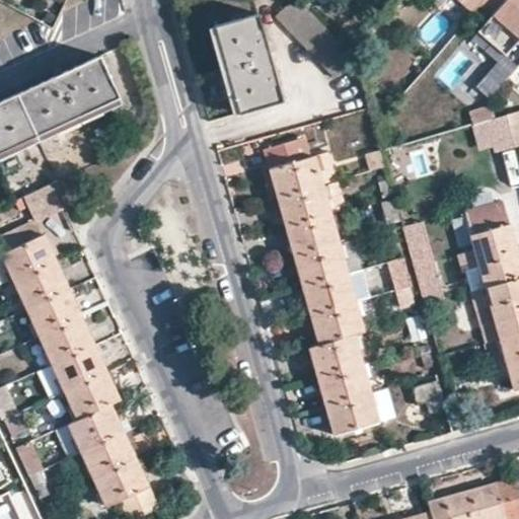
[(299,0),(287,0),(273,16),(332,75),(354,56),(350,53),(310,12),(299,0)]
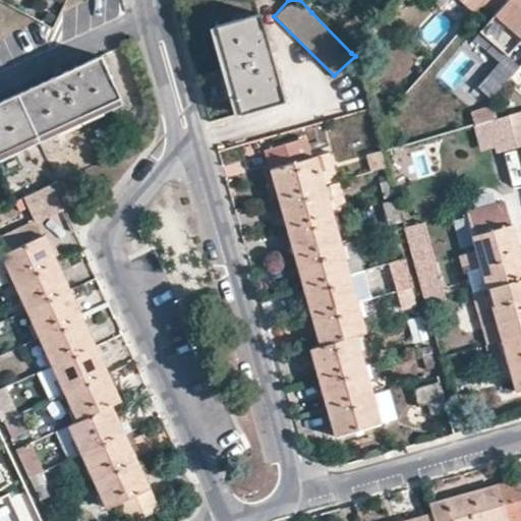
[(459,21),(470,8),(460,0),(452,0),(445,9),(459,21)]
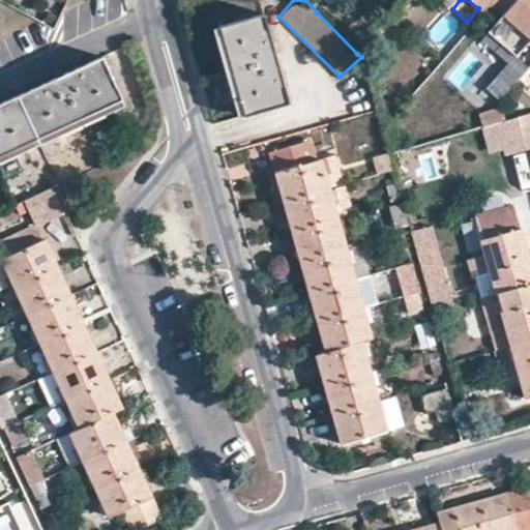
[(470,0),(480,8),(487,1),(488,0),(470,0)]
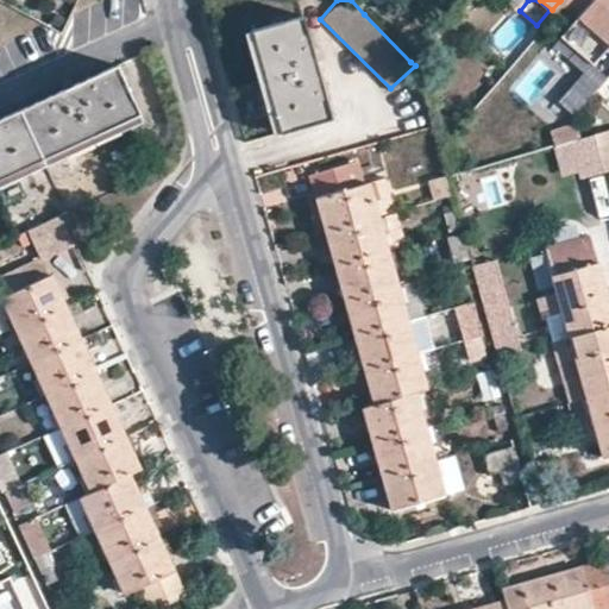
[(608,0),(560,0),(559,1),(608,44),(608,0)]
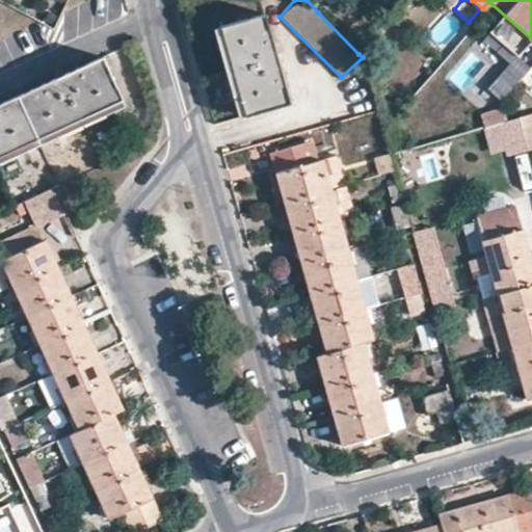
[(261,12),(212,27),(237,114),(287,101),(261,12)]
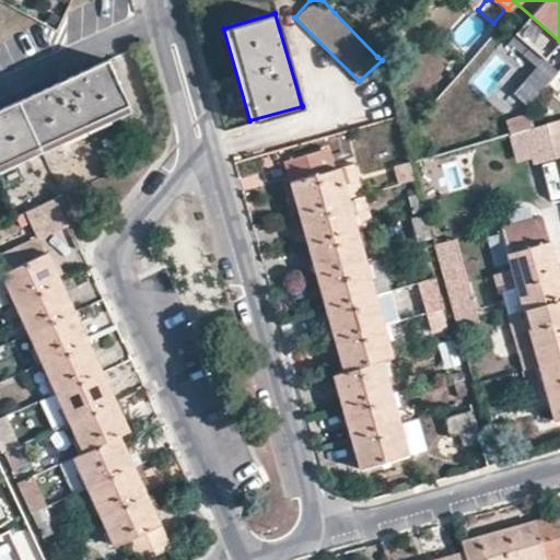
[(392,44),(377,47),(382,60),(382,65),(396,61),(392,44)]
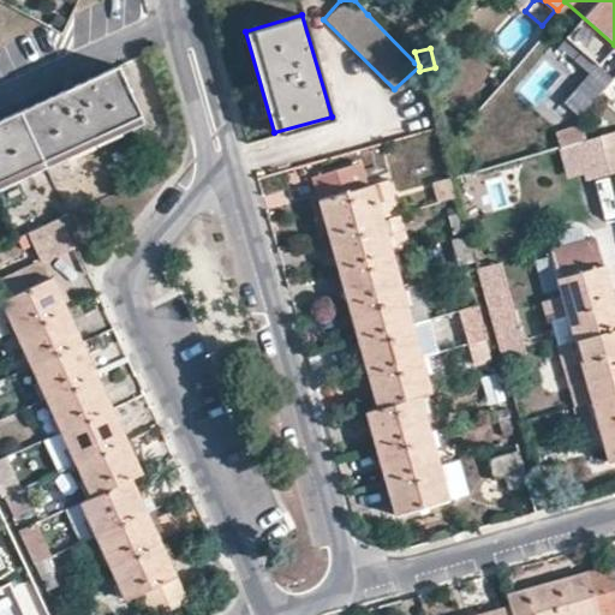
[(0,115),(0,174),(135,113),(113,64),(0,115)]
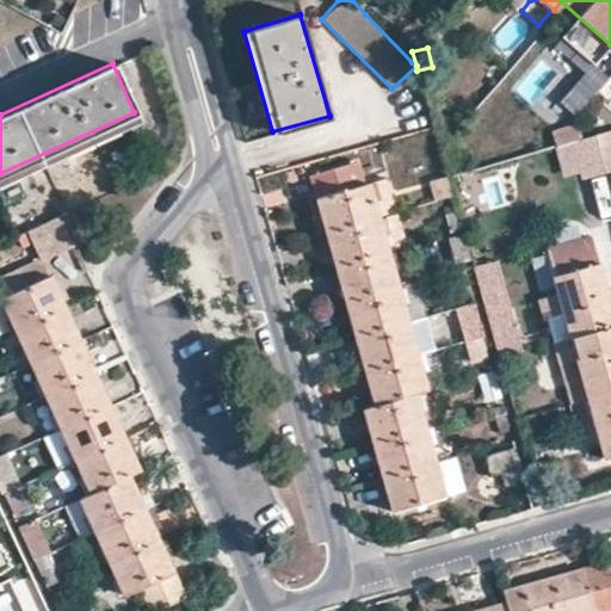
[(610,127),(592,133),(604,170),(610,166),(610,127)]
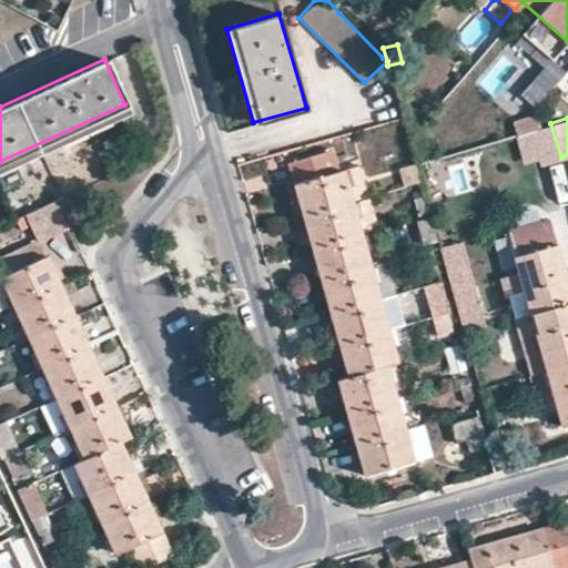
[(290,161),(303,213),(367,194),(358,164),(336,171),(330,149),(290,161)]
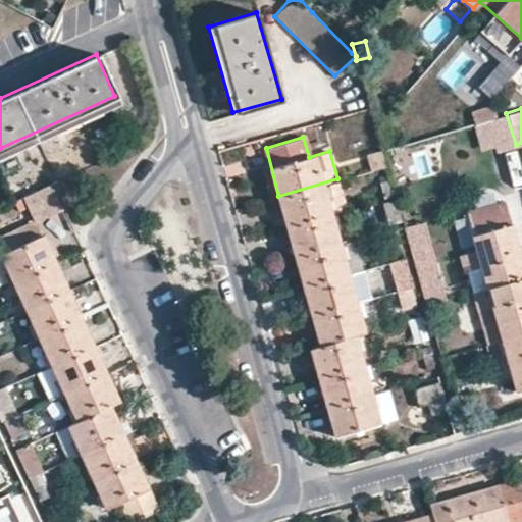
[(403,154),(401,143),(381,148),(383,160),(403,154)]
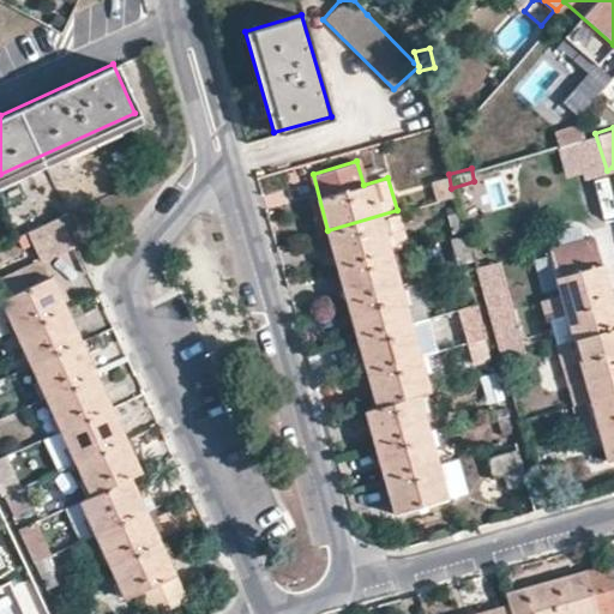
[(437,198),(443,196),(452,192),(451,188),(449,174),(432,181),(437,198)]
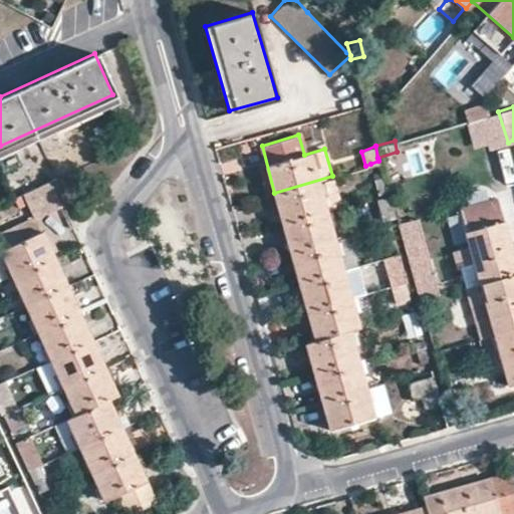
[(378,198),(387,196),(378,161),(370,164),(370,170),(378,198)]
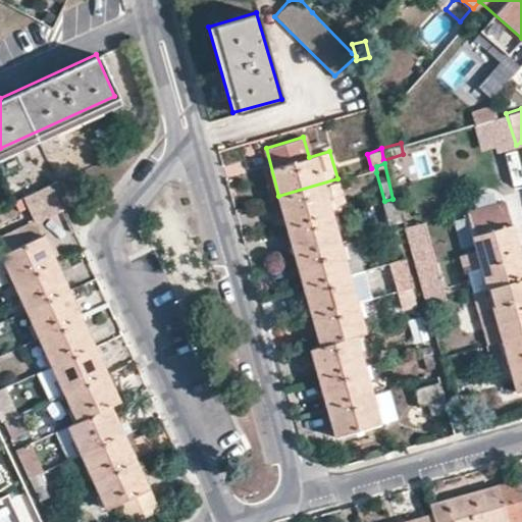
[(278,196),(286,225),(330,212),(346,208),(337,178),(278,196)]
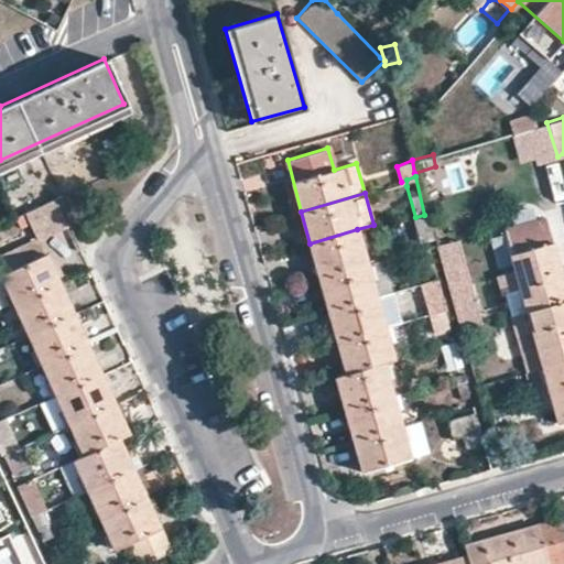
[(52,196),(24,208),(36,235),(63,223),(52,196)]
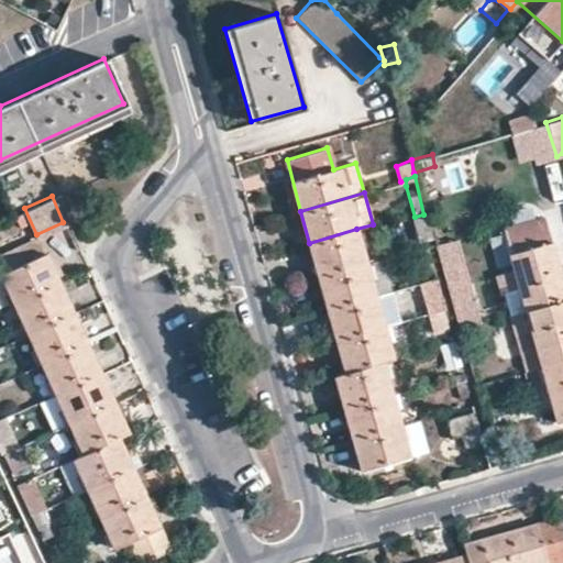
[(411,217),(412,222),(418,240),(430,235),(423,214),(415,217),(411,217)]
